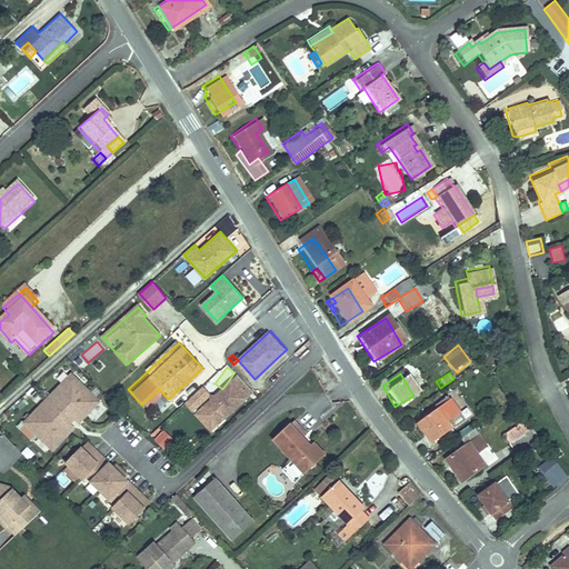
[(52,450),(73,429),(69,425),(62,418),(67,412),(75,419),(79,423),(99,402),(71,375),(25,423),(52,450)]
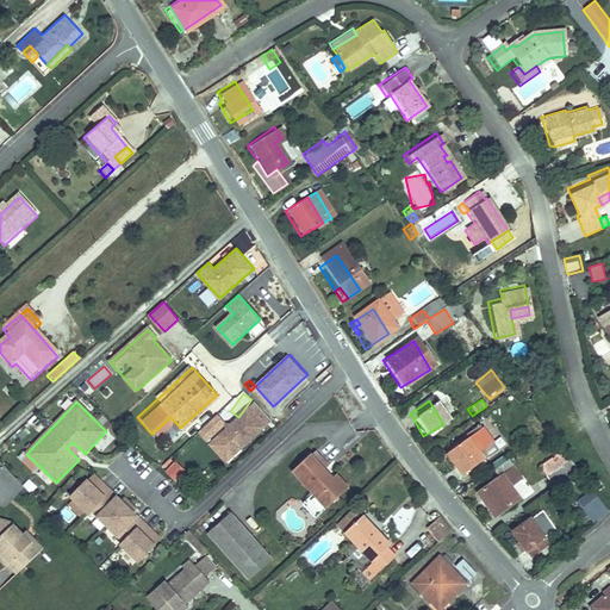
[(236,454),(272,421),(255,403),(230,425),(226,429),(219,436),(236,454)]
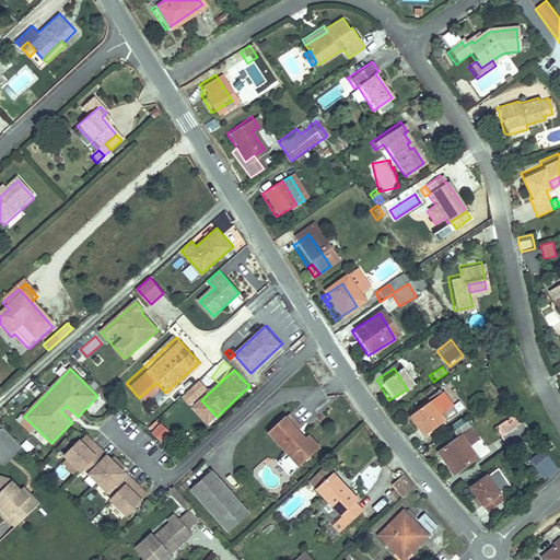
[(95,399),(89,407),(94,412),(102,405),(95,399)]
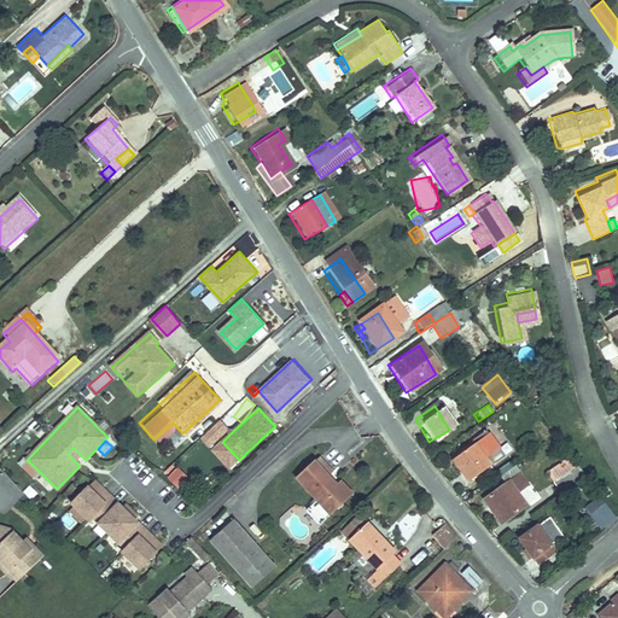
[(68,454),(75,461),(81,455),(73,448),(68,454)]
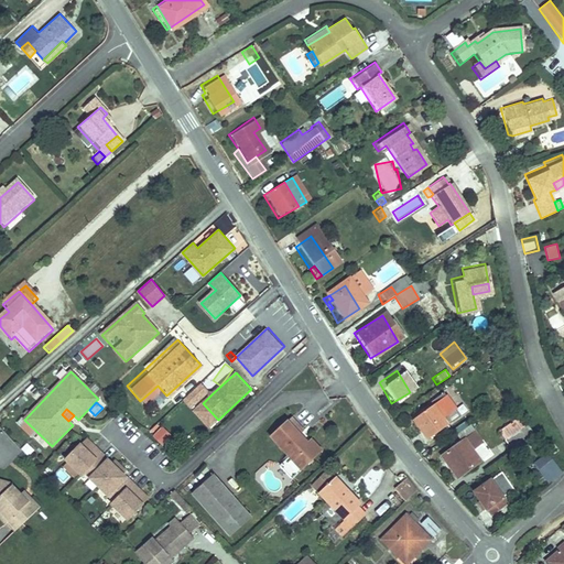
[(314,434),(294,412),(277,429),(295,449),(286,457),(297,470),(325,446),(314,434)]
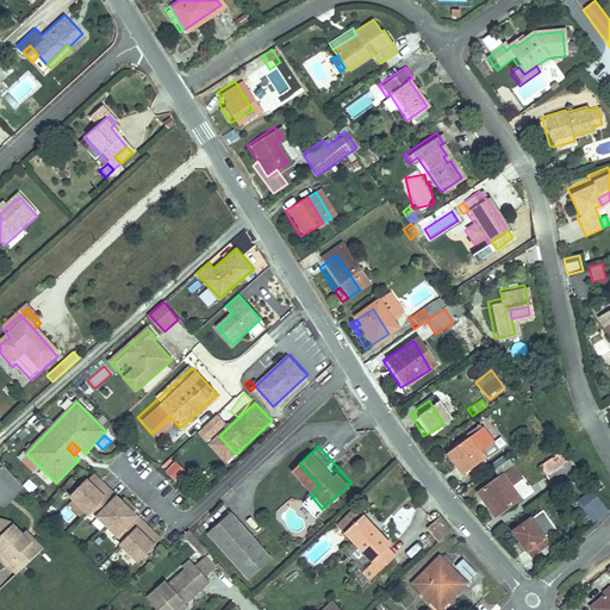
[(462,446),(441,459),(455,480),(477,466),(462,446)]
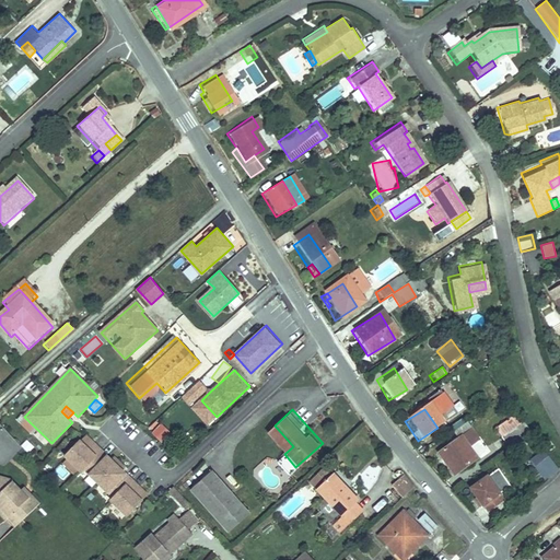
[(160,423),(151,433),(161,443),(171,433),(160,423)]
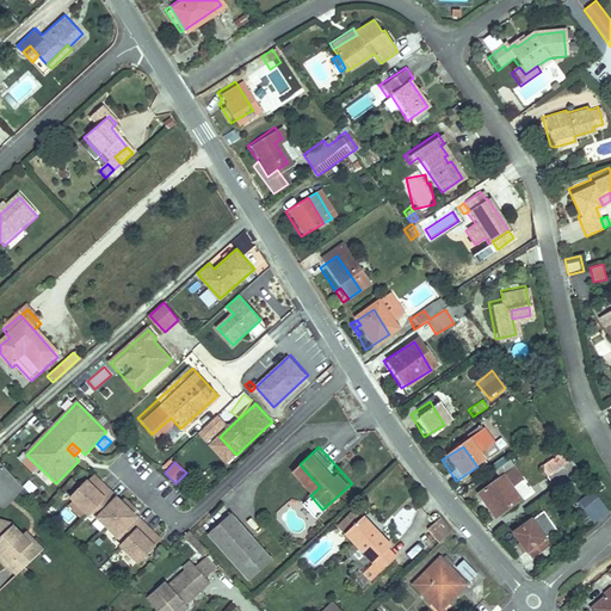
[(544,480),(553,494),(579,477),(569,462),(544,480)]
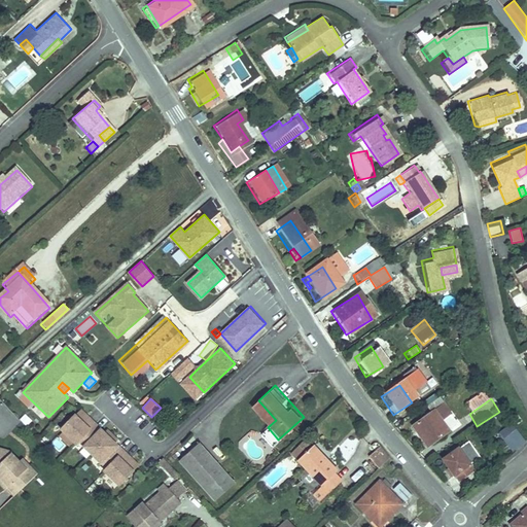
[(297,401),(293,406),(304,417),(308,413),(297,401)]
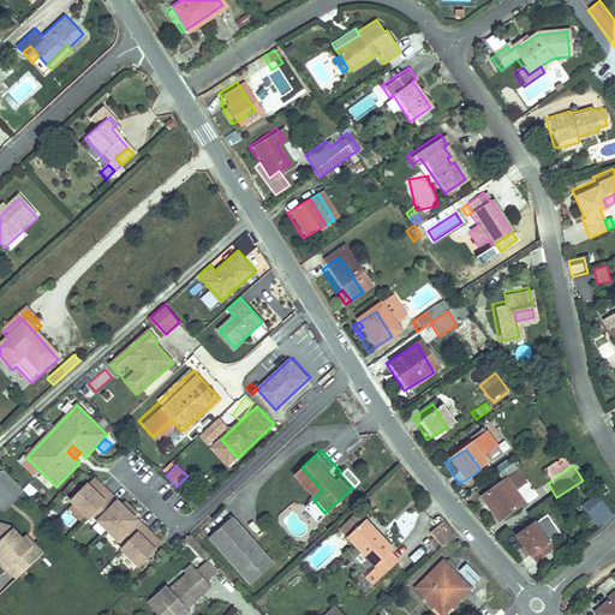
[(507,477),(475,497),(490,523),(513,507),(505,495),(515,489),(507,477)]
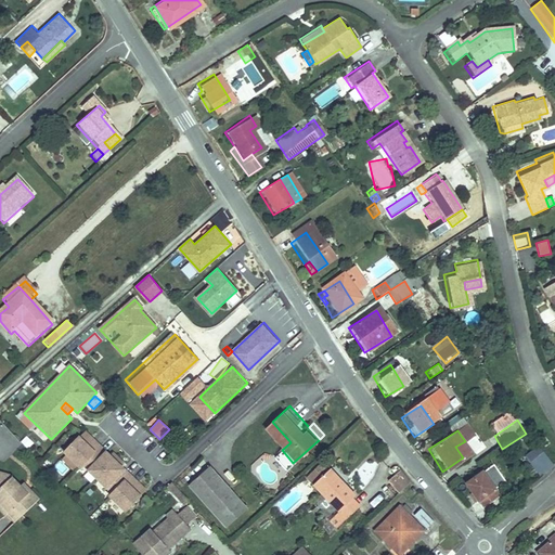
[(85,431),(82,434),(91,442),(93,440),(85,431)]
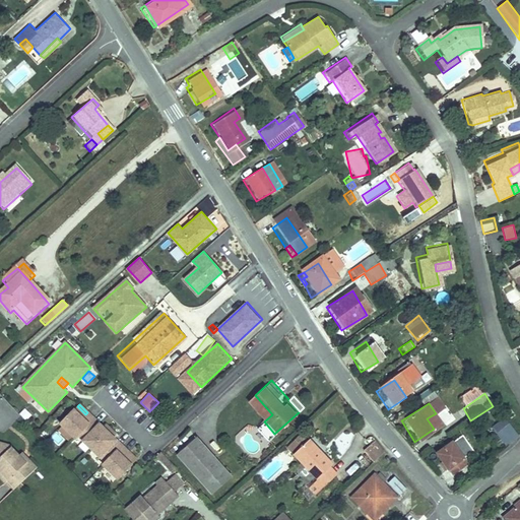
[(85,414),(77,406),(61,424),(75,438),(78,436),(106,462),(104,464),(118,478),(134,462),(126,454),(128,451),(114,437),(103,427),(87,412),(85,414)]
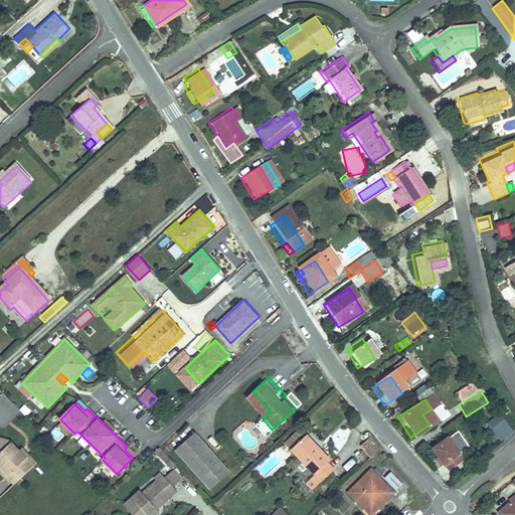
[(509,414),(505,408),(500,411),(504,417),(509,414)]
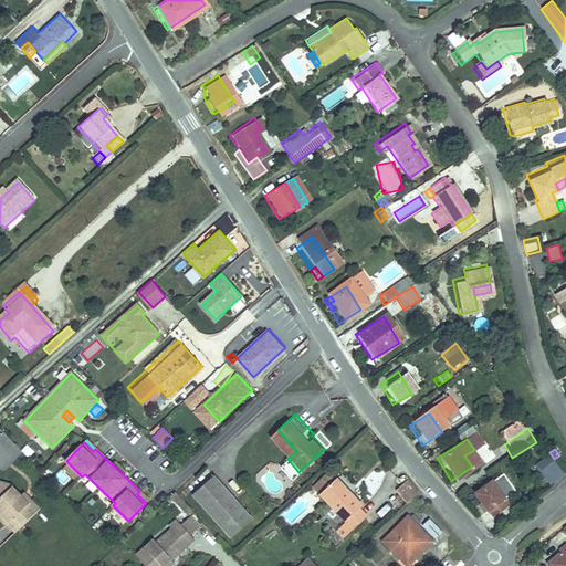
[(563,479),(548,459),(534,470),(548,489),(563,479)]
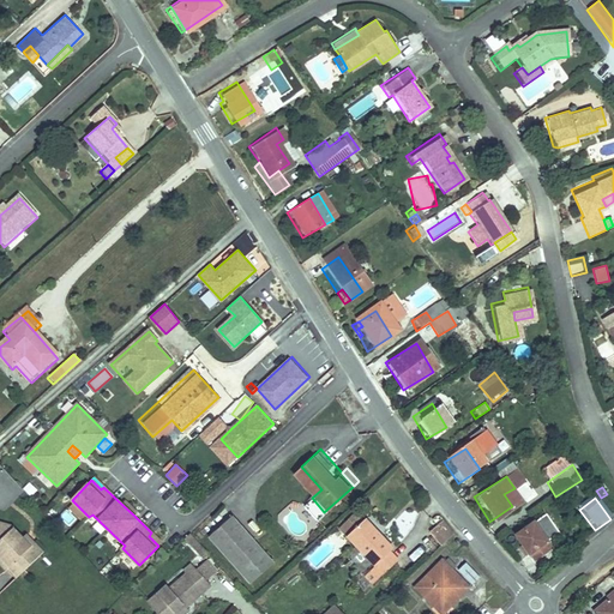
[(121,504),(134,516),(137,513),(125,500),(121,504)]
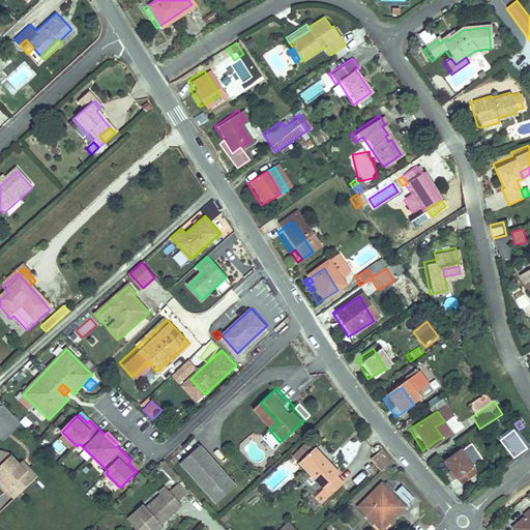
[(204,438),(176,463),(211,502),(239,477),(204,438)]
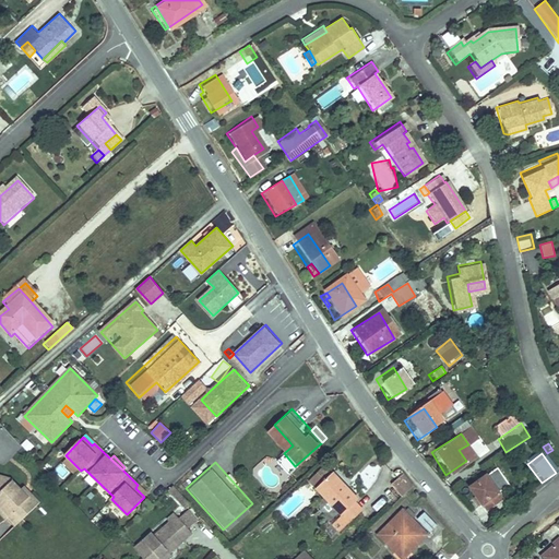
[(336,468),(320,484),(345,511),(352,519),(366,507),(357,498),(360,496),(336,468)]
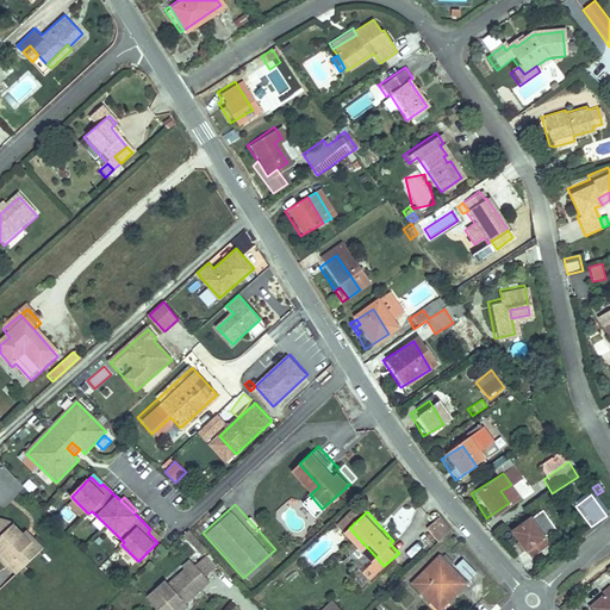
[(424,531),(435,545),(448,534),(436,521),(424,531)]
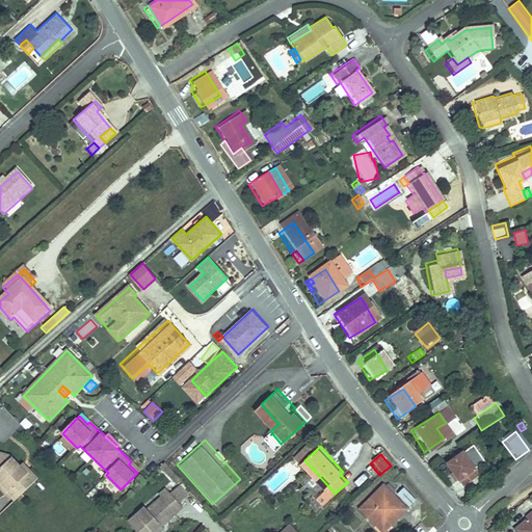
[(457,456),(443,464),(457,488),(472,479),(457,456)]
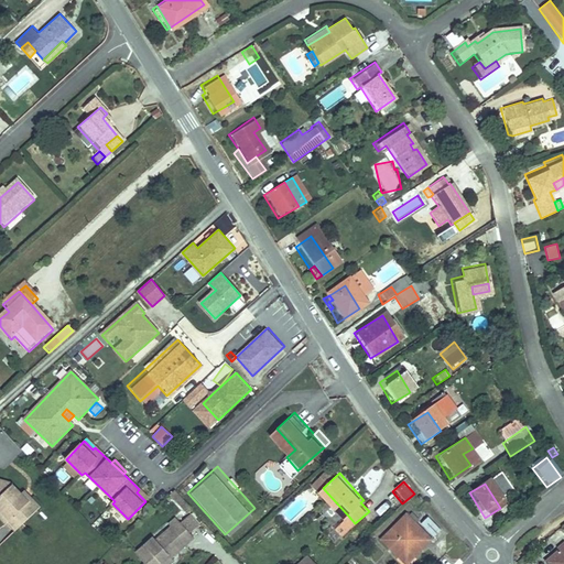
[(0,531),(8,540),(35,512),(28,503),(24,506),(18,498),(8,489),(0,496),(0,531)]
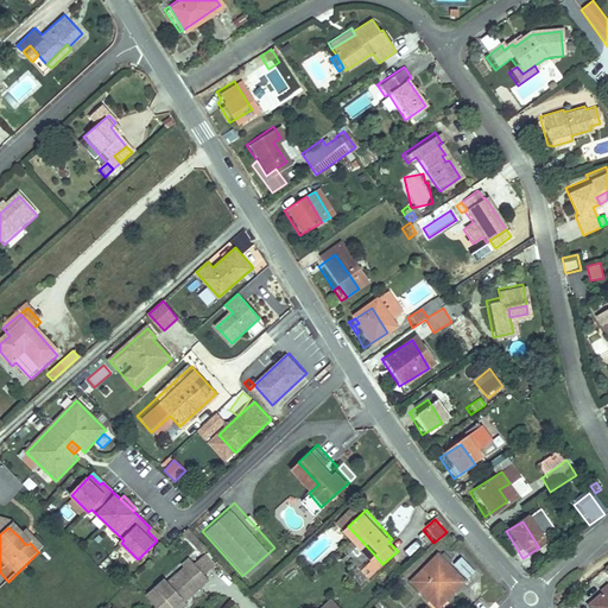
[(147,531),(157,540),(159,537),(150,527),(147,531)]
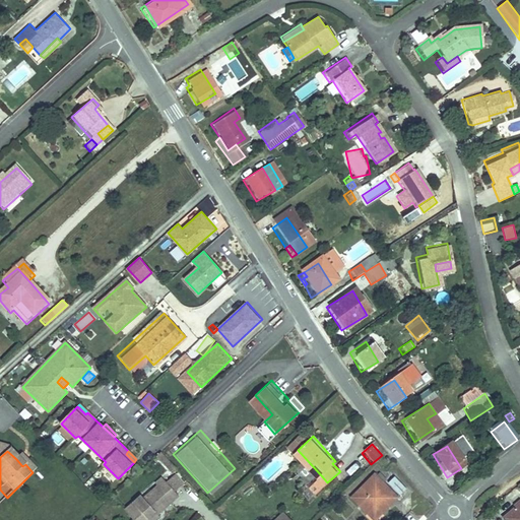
[(173,469),(157,451),(152,456),(168,473),(173,469)]
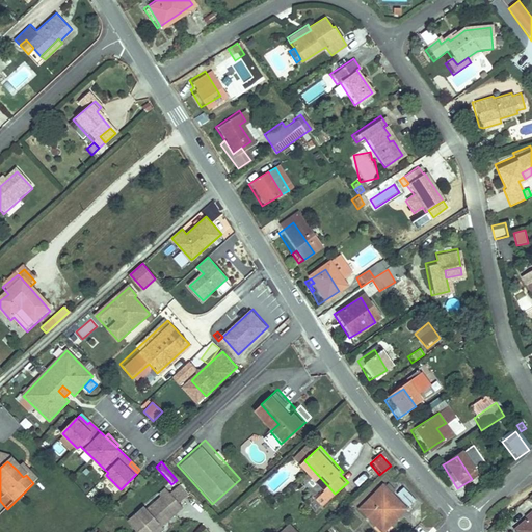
[(19,468),(17,470),(23,477),(26,475),(19,468)]
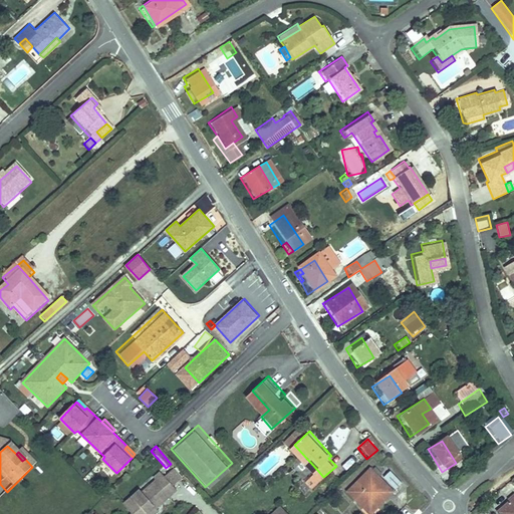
[(372,467),(349,489),(365,505),(372,499),(378,505),(395,489),(372,467)]
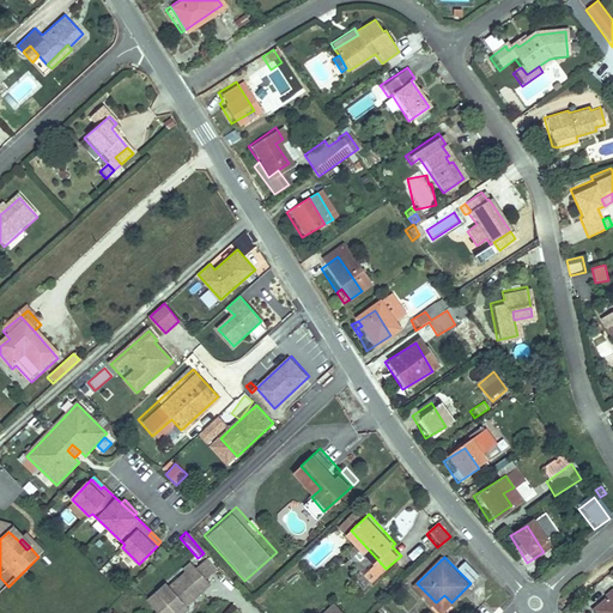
[(386,569),(378,560),(368,569),(376,578),(386,569)]
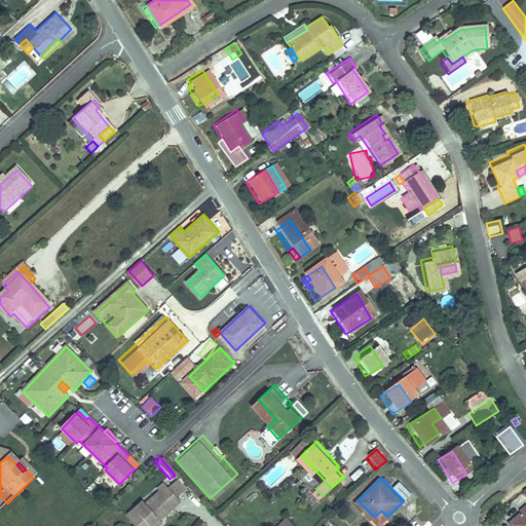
[(176,483),(166,491),(175,500),(184,492),(176,483)]
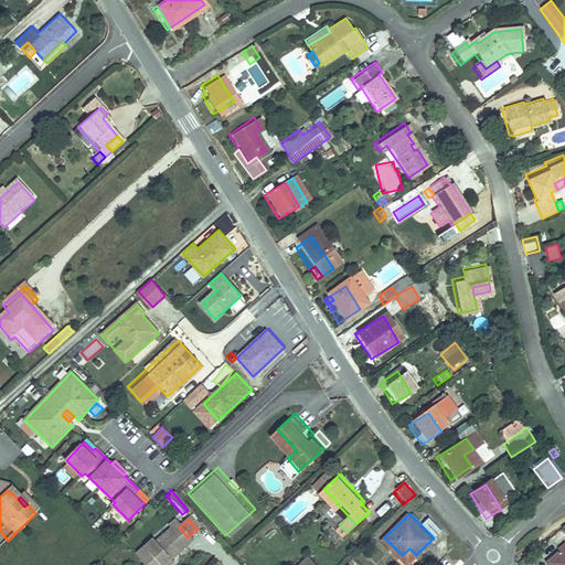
[(151,542),(134,557),(139,564),(159,564),(166,560),(170,564),(185,550),(182,545),(189,540),(188,537),(179,528),(174,522),(167,529),(169,532),(153,545),(151,542)]
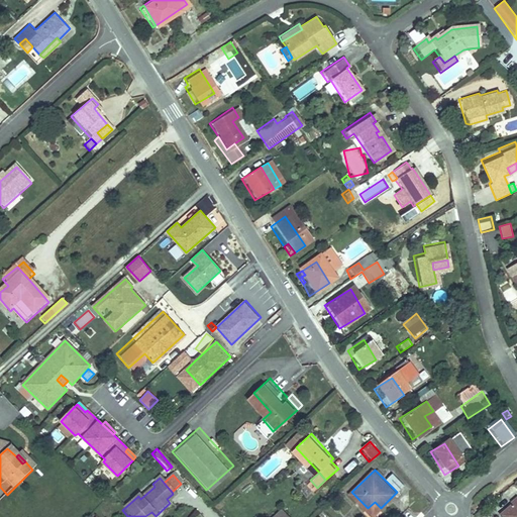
[(176,497),(173,494),(167,499),(170,503),(176,497)]
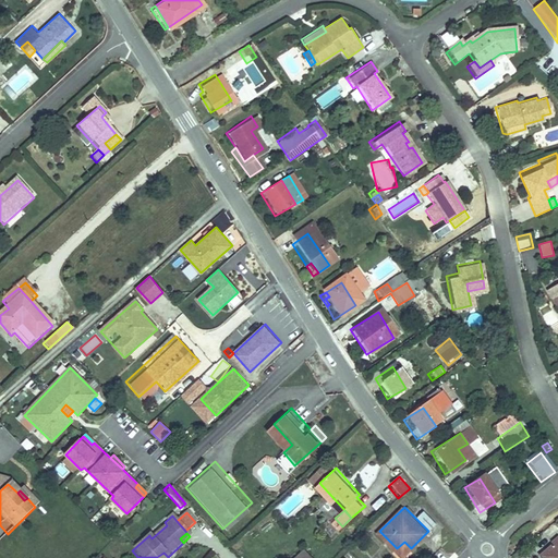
[(557,557),(557,540),(538,555),(541,557),(557,557)]
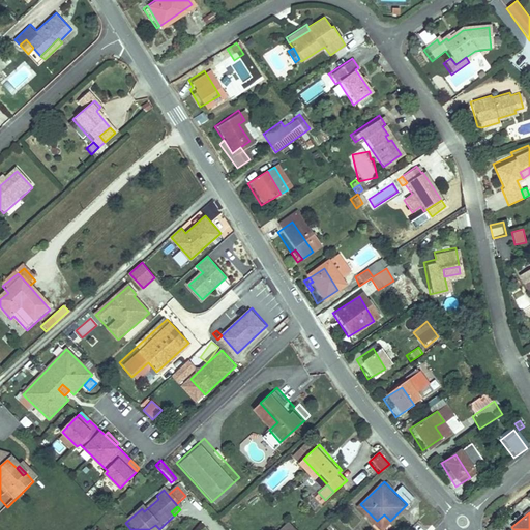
[(384,514),(377,521),(383,527),(390,521),(384,514)]
